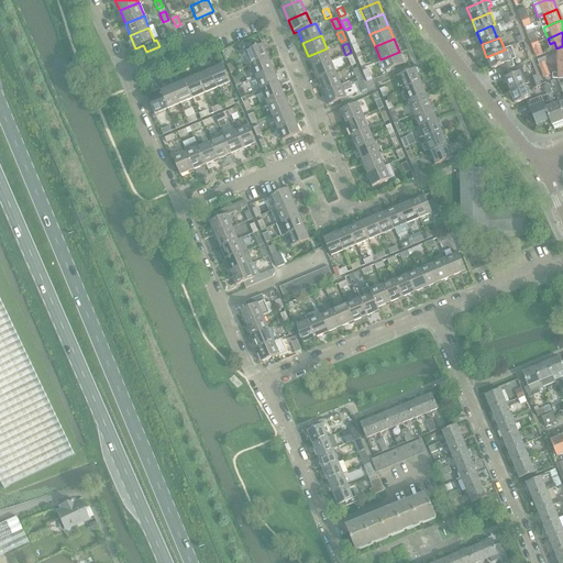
[(543,55),(538,43),(531,45),(533,51),(532,51),(536,57),(543,55)]
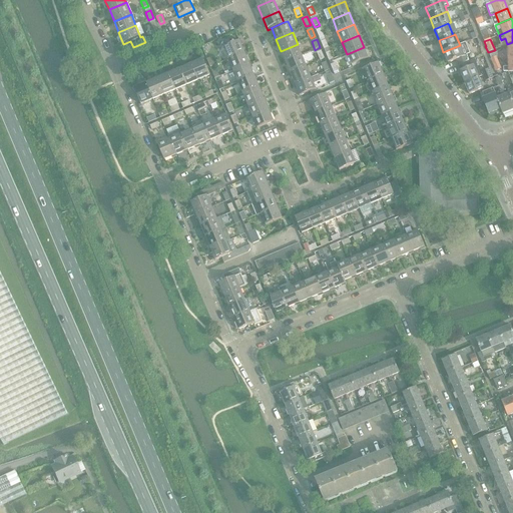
[(321,42),(324,50),(329,48),(326,40),(321,42)]
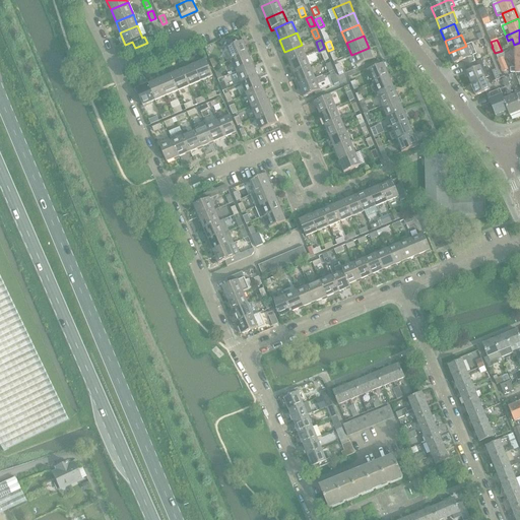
[(226,49),(232,61),(249,54),(244,42),(226,49)]
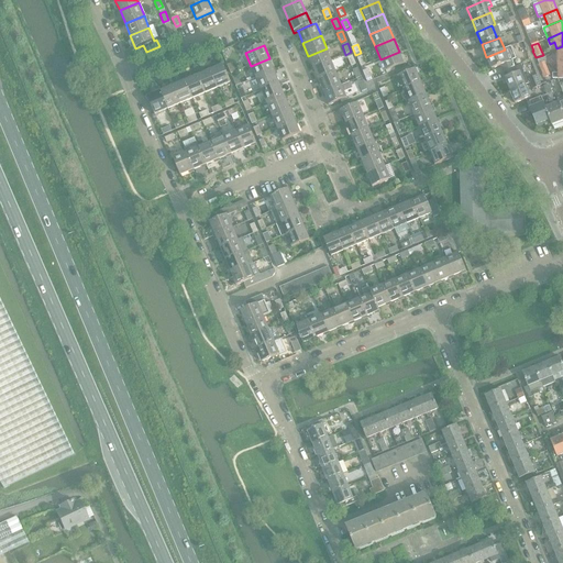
[(505,50),(486,57),(492,69),(500,66),(503,73),(516,67),(512,61),(517,59),(511,47),(505,50)]
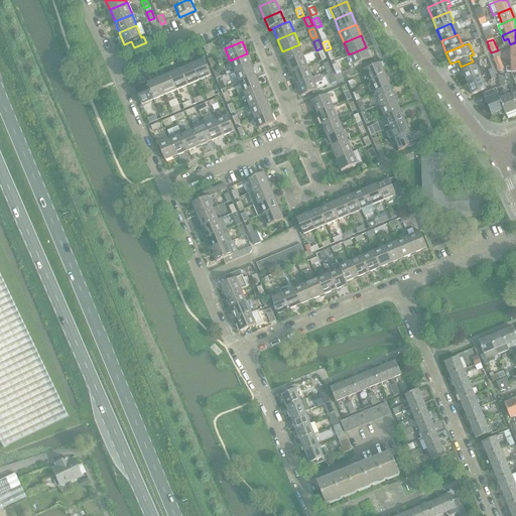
[(282,51),(287,62),(303,55),(299,44),(282,51)]
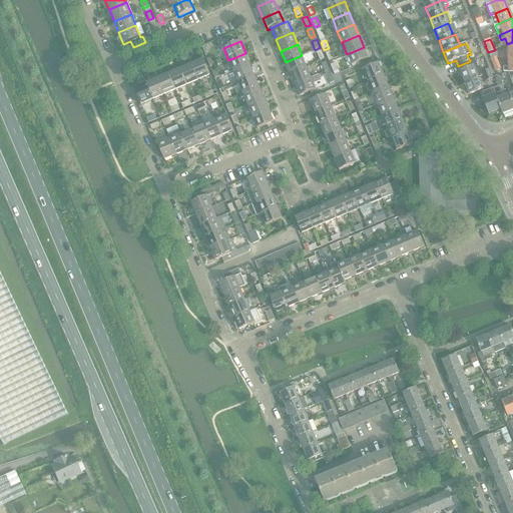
[(369,58),(364,47),(347,54),(352,65),(369,58)]
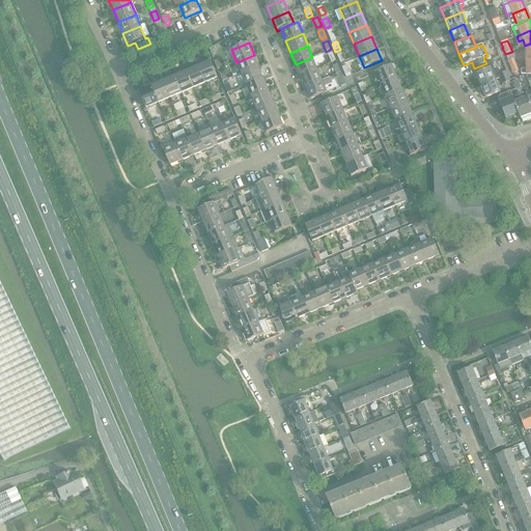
[(331,63),(336,61),(332,52),(327,55),(331,63)]
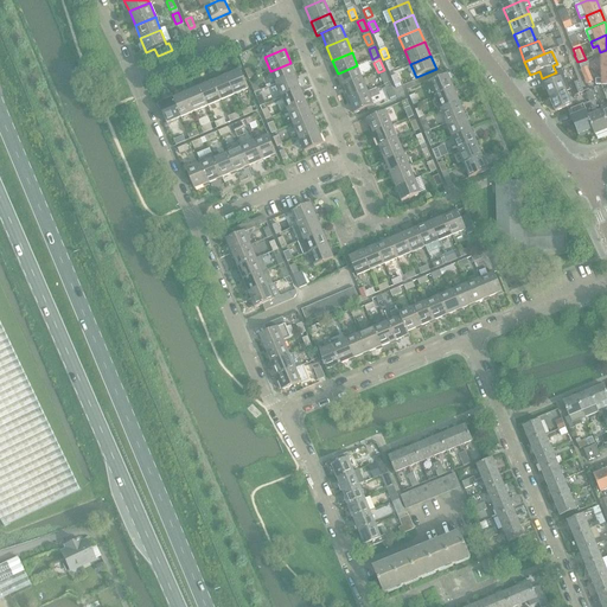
[(270,71),(276,84),(296,76),(291,63),(270,71)]
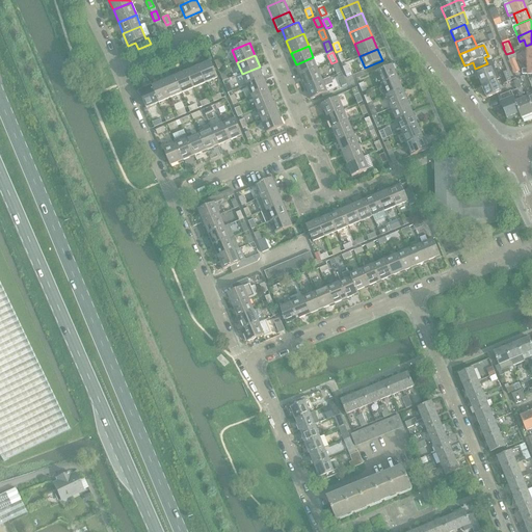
[(296,64),(300,77),(318,70),(313,57),(296,64)]
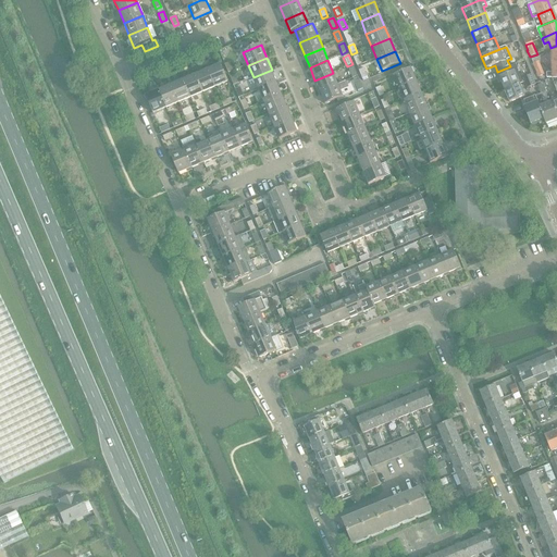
[(532,64),(535,71),(541,69),(539,61),(533,63),(532,64)]
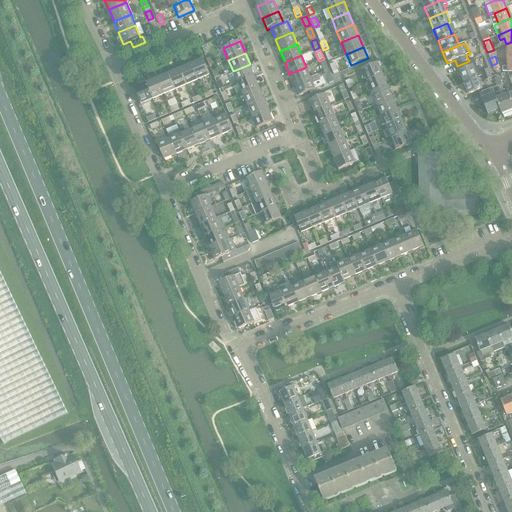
[(203,59),(192,64),(199,81),(210,76),(203,59)]
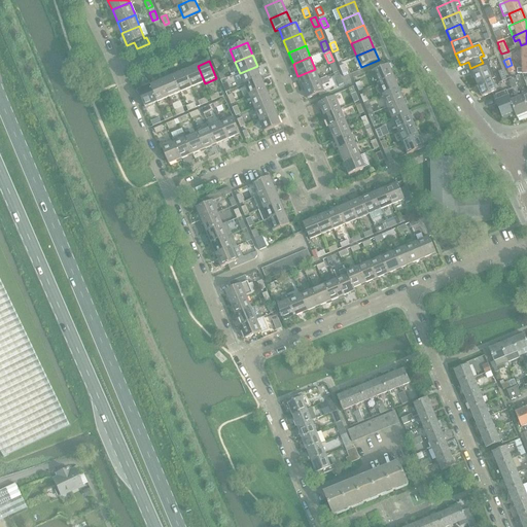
[(483,63),(470,68),(478,85),(492,79),(495,78),(488,61),(483,63)]
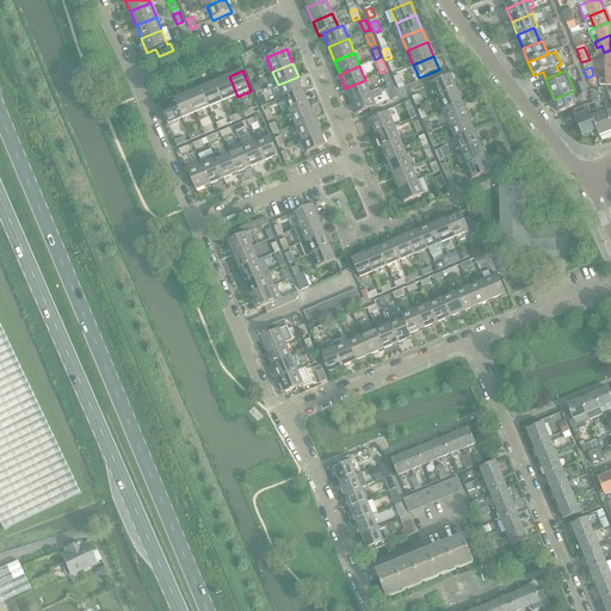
[(605,86),(610,85),(610,71),(605,72),(605,79),(600,79),(600,85),(605,85),(605,86)]
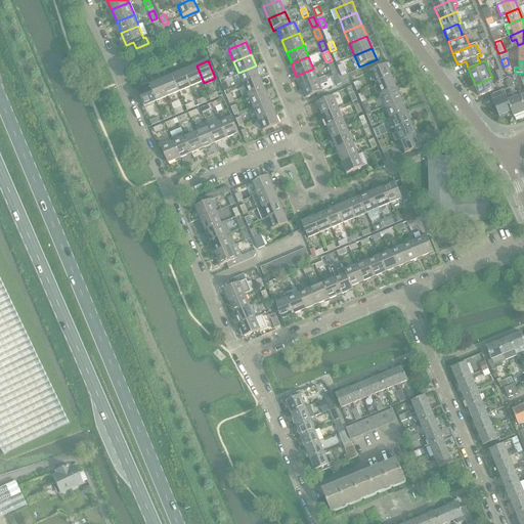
[(332,74),(337,72),(333,63),(329,66),(332,74)]
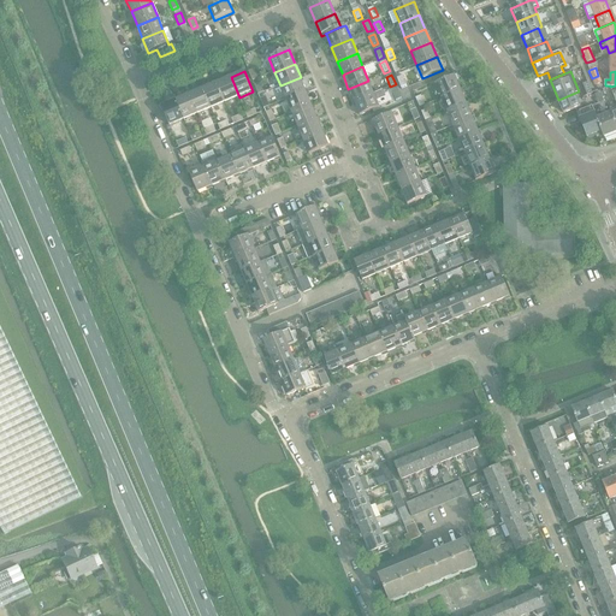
[(403,76),(397,78),(401,88),(407,86),(403,76)]
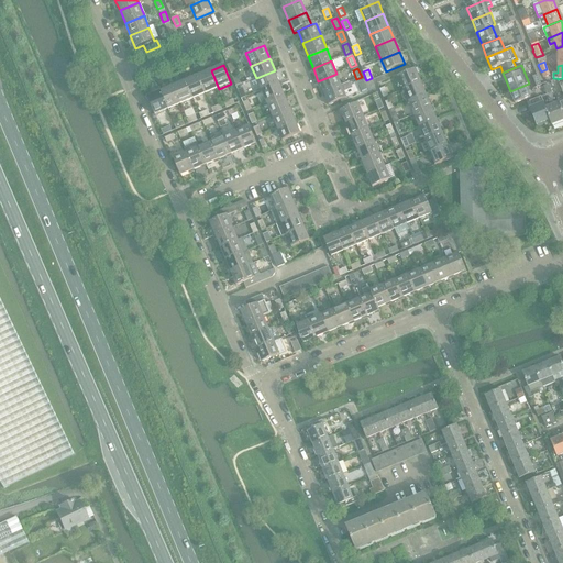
[(397,77),(403,90),(421,81),(416,69),(397,77)]
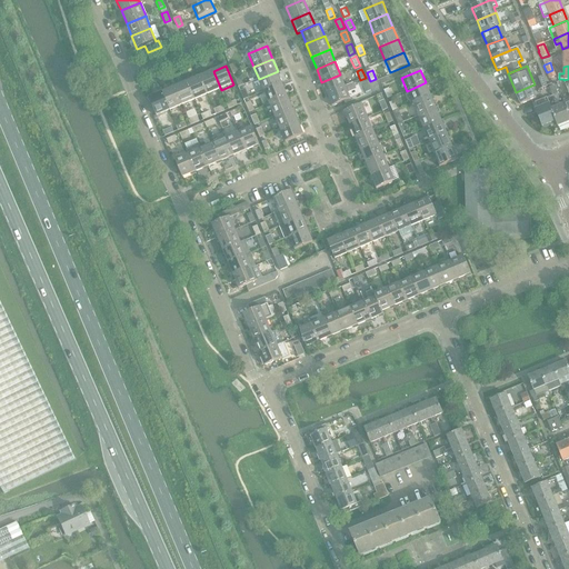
[(556,77),(552,70),(547,72),(550,80),(556,77)]
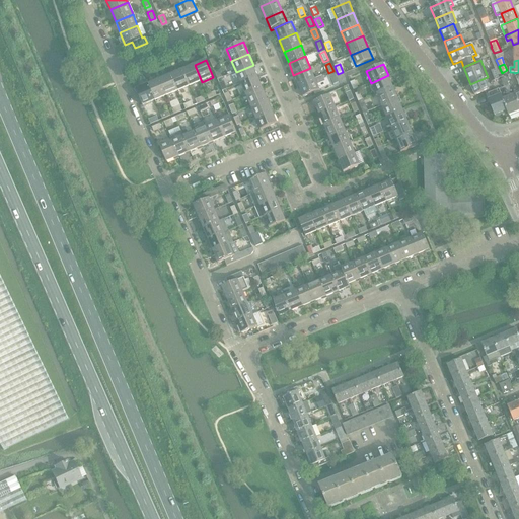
[(195,65),(182,70),(190,87),(202,82),(195,65)]
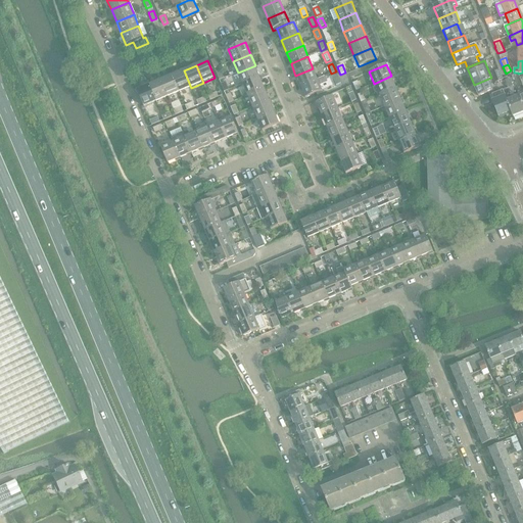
[(238,73),(242,85),(259,78),(255,65),(238,73)]
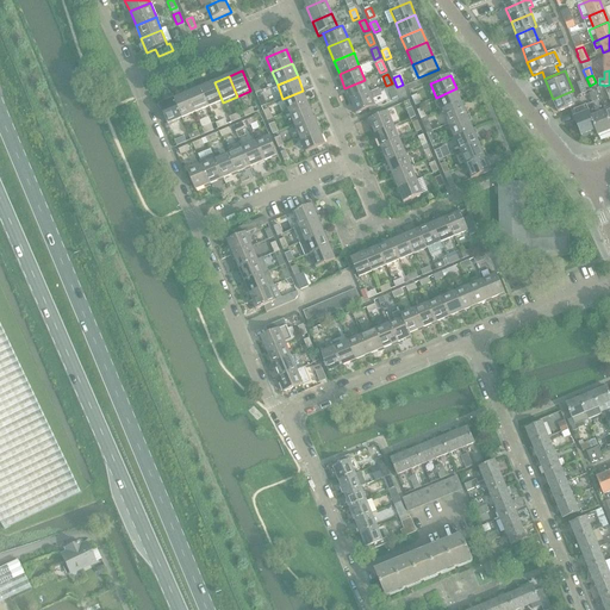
[(344,88),(350,101),(371,93),(365,80),(344,88)]
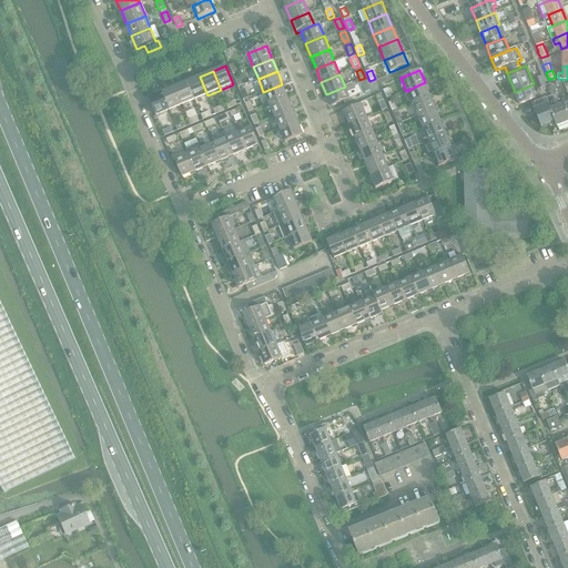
[(200,77),(188,82),(195,100),(208,95),(200,77)]
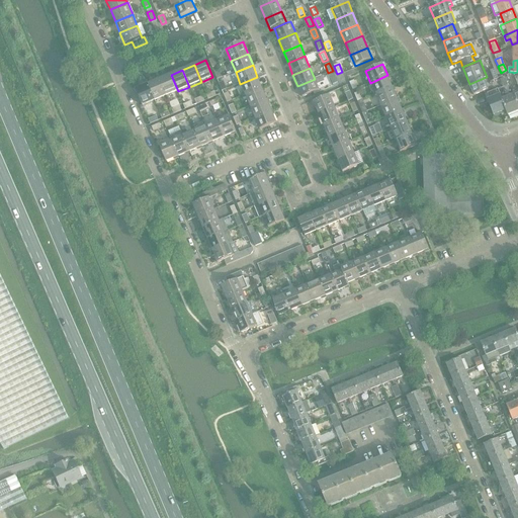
[(498,79),(495,74),(488,77),(491,82),(498,79)]
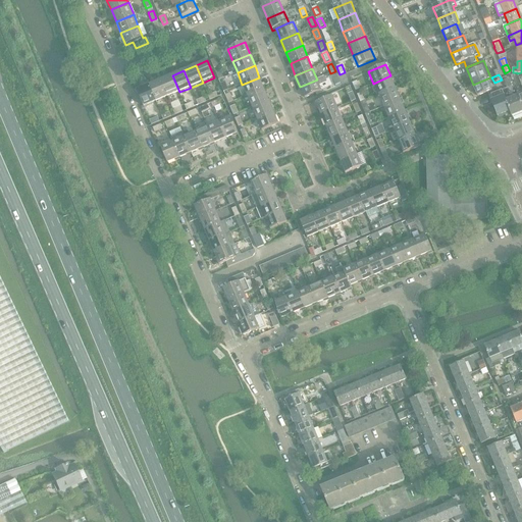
[(172,75),(160,80),(167,97),(179,92),(172,75)]
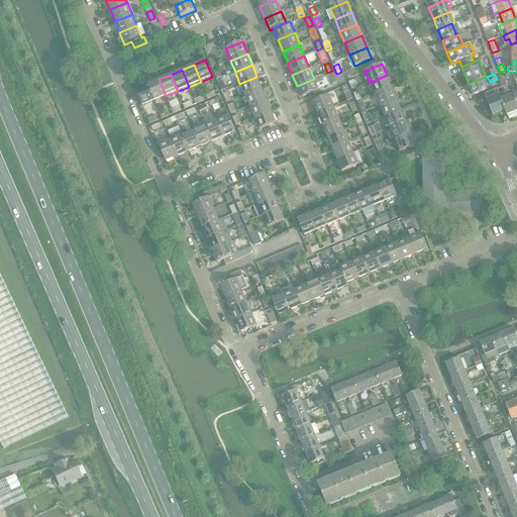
[(337,83),(333,75),(328,77),(332,85),(337,83)]
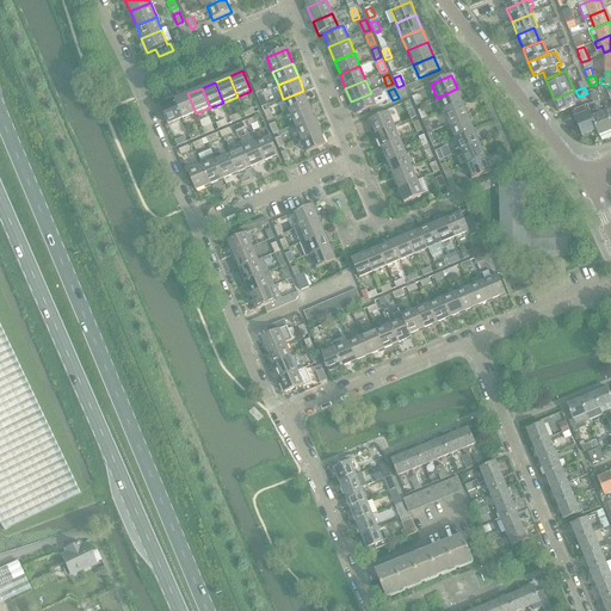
[(437,98),(443,111),(463,103),(457,88),(437,98)]
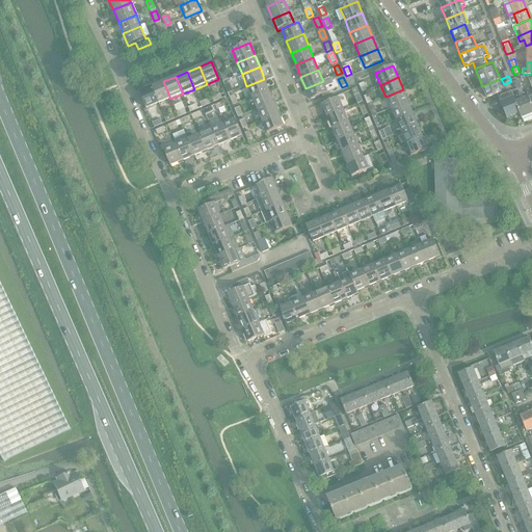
[(330,78),(323,81),(306,88),(311,101),(328,94),(325,86),(333,83),(330,78)]
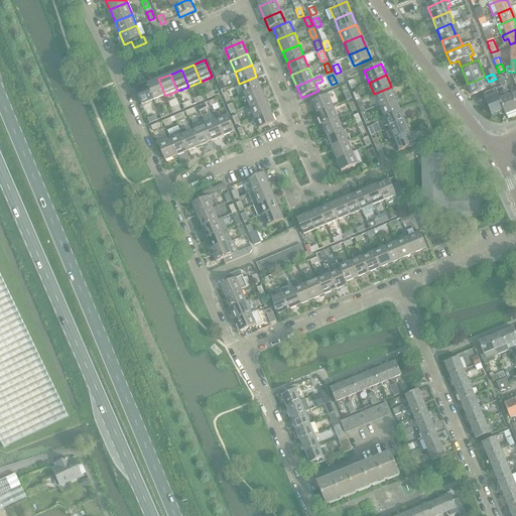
[(239,84),(244,95),(261,88),(256,77),(239,84)]
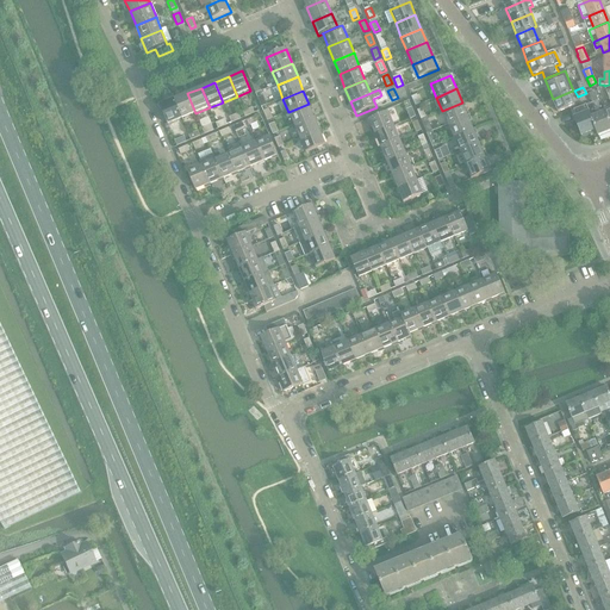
[(570,92),(553,99),(558,112),(574,106),(570,92)]
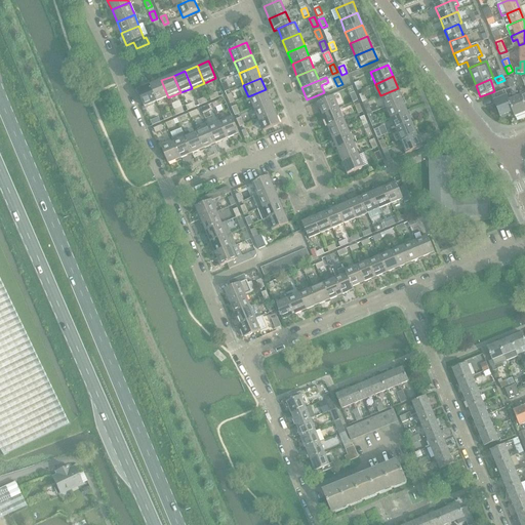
[(161,80),(150,85),(157,103),(168,97),(161,80)]
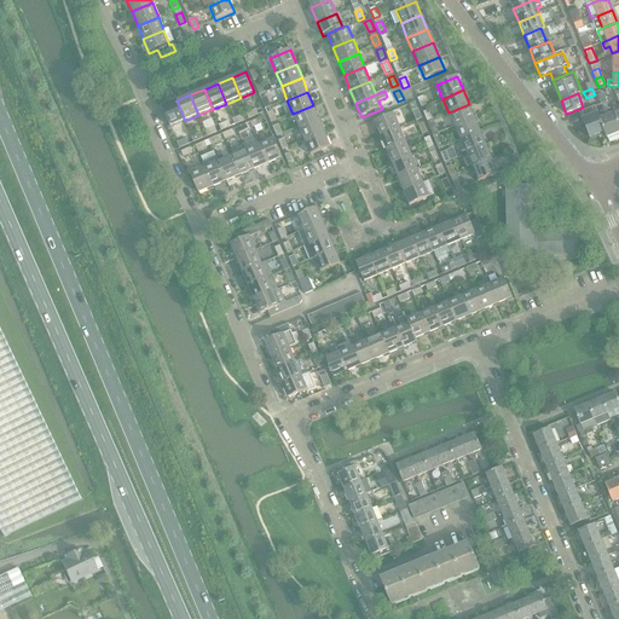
[(417,98),(421,108),(427,105),(423,96),(417,98)]
